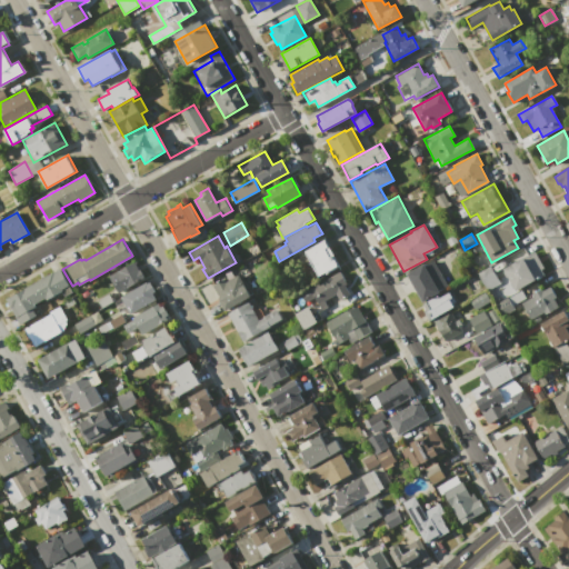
[(305,251),(326,240),(340,266),(326,273),(325,272),(318,276),(305,251)]
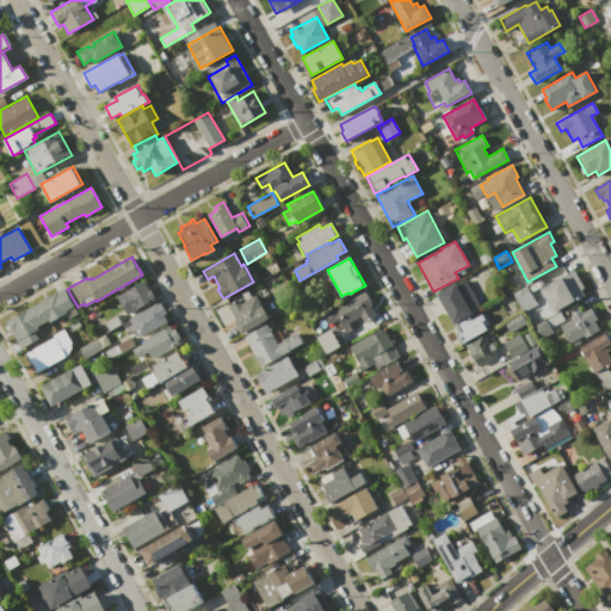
[(554,312),(541,288),(574,270),(584,288),(581,289),(585,295),(554,312)]
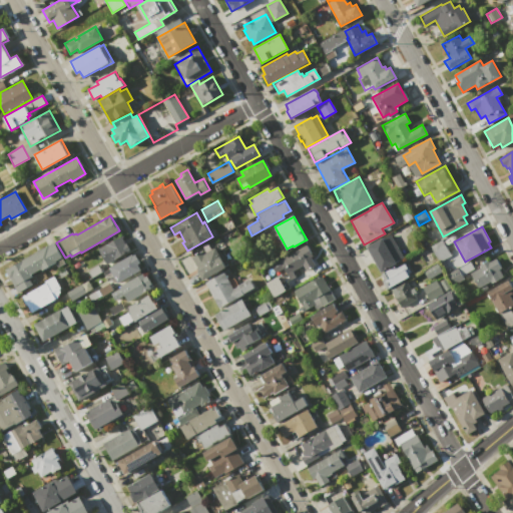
[(97,248),(121,234),(126,243),(127,242),(130,249),(106,264),(97,248)]
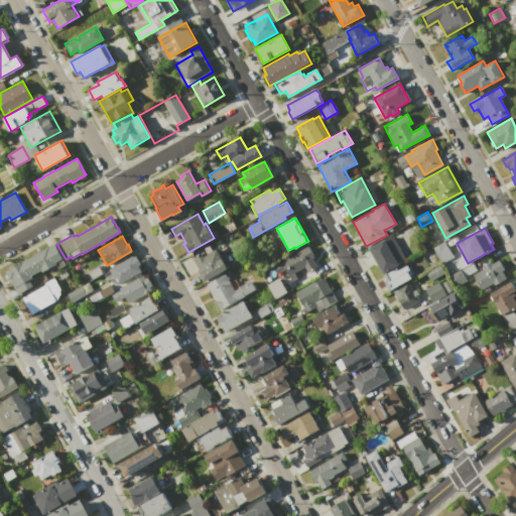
[(368,248),(384,239),(385,240),(393,236),(405,259),(397,263),(399,265),(382,274),(368,248)]
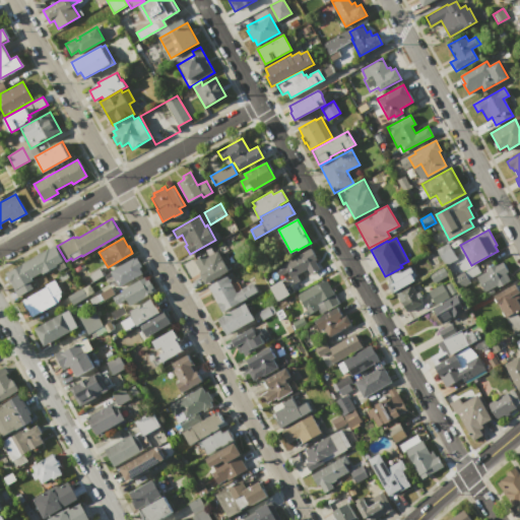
[(456,258),(444,265),(436,249),(448,243),(456,258)]
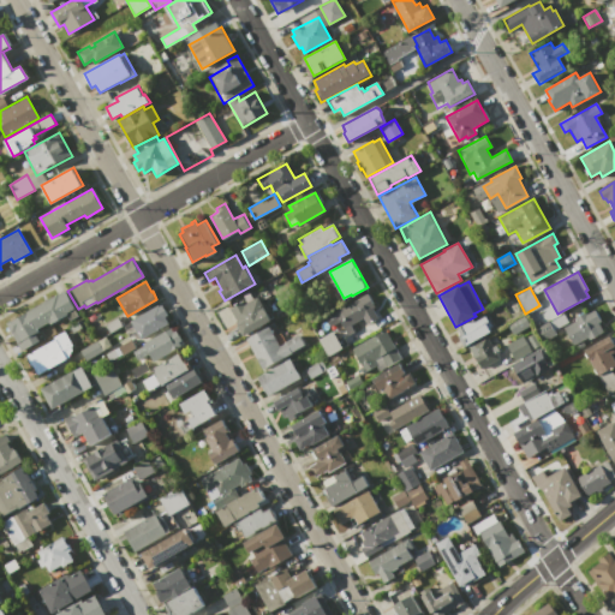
[(21,350),(6,323),(27,312),(25,311),(64,290),(78,315),(70,320),(66,315),(48,324),(47,322),(37,328),(39,330),(35,333),(39,340),(21,350)]
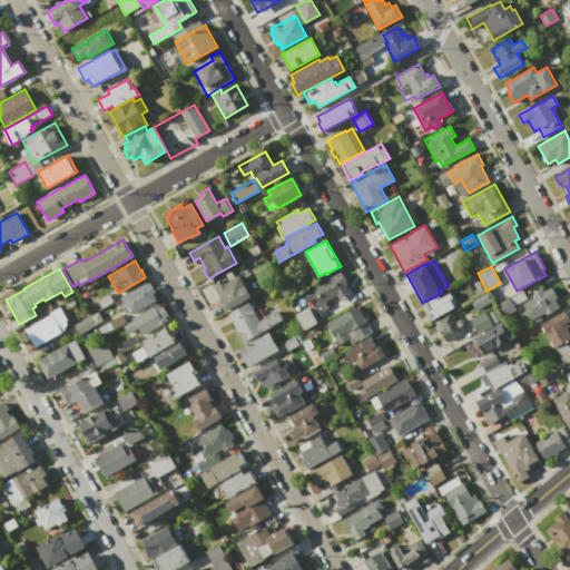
[(341,273),(346,284),(345,285),(350,295),(341,300),(337,294),(325,301),(328,306),(321,311),(314,298),(306,303),(301,294),(341,273)]
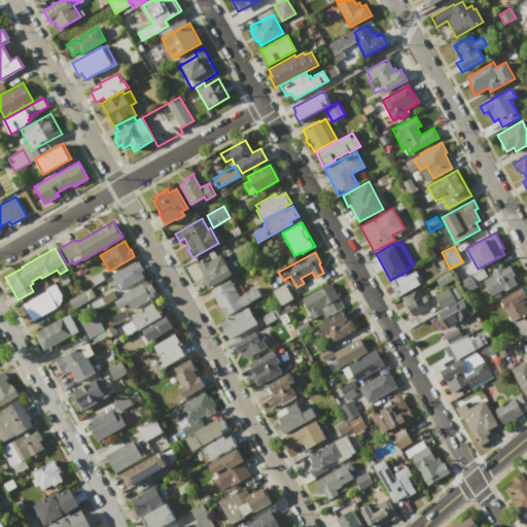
[(208,288),(203,279),(204,278),(197,264),(208,257),(209,260),(220,253),(226,264),(227,264),(234,274),(208,288)]
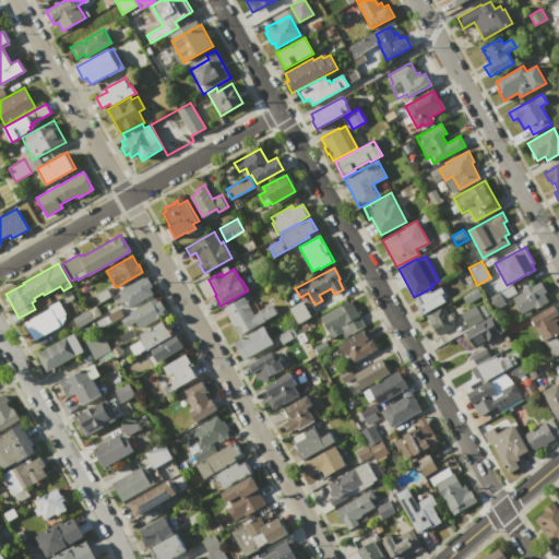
[(118,292),(143,276),(144,278),(147,276),(153,285),(150,287),(153,293),(127,308),(118,292)]
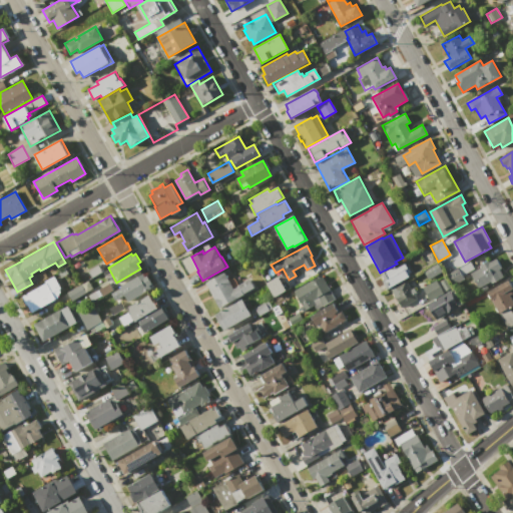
[(503,278),(491,284),(490,282),(477,289),(469,274),(481,267),(480,265),(488,260),(490,262),(496,259),(501,269),(499,270),(503,278)]
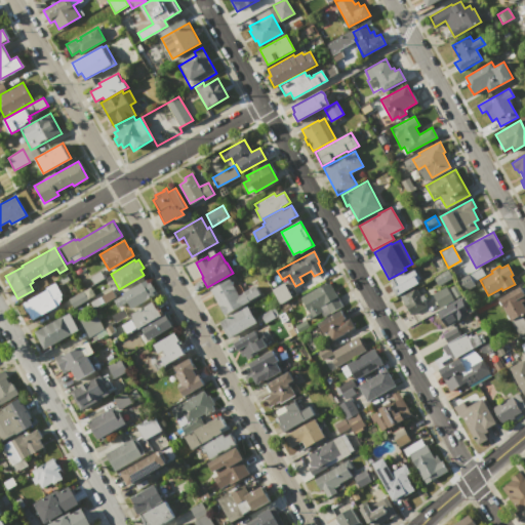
[(457,280),(481,268),(485,275),(472,281),(475,286),(463,292),(457,280)]
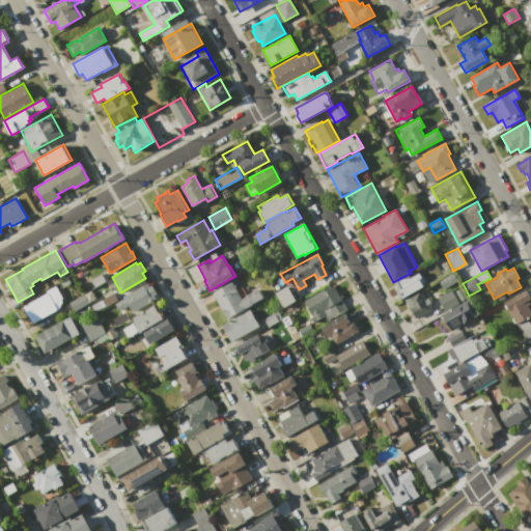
[(457,281),(441,290),(436,281),(452,272),(457,281)]
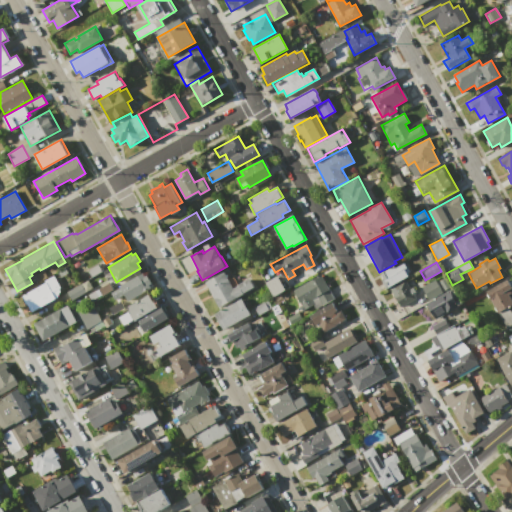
[(379,273),(394,265),(396,268),(405,263),(407,268),(404,269),(408,276),(391,285),(388,280),(384,282),(379,273)]
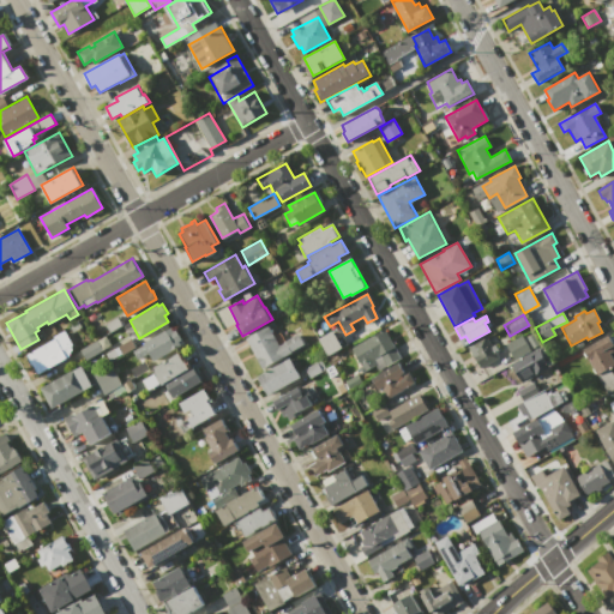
[(116,317),(121,325),(108,332),(103,324),(116,317)]
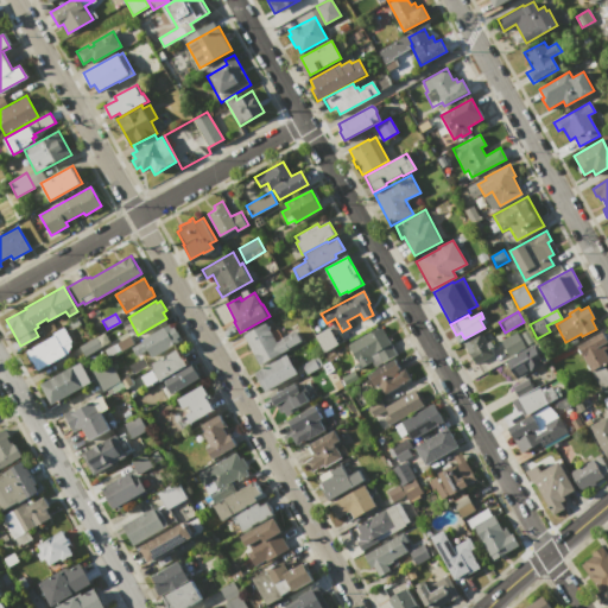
[(141,339),(169,322),(171,328),(175,325),(179,335),(176,337),(178,342),(152,358),(141,339)]
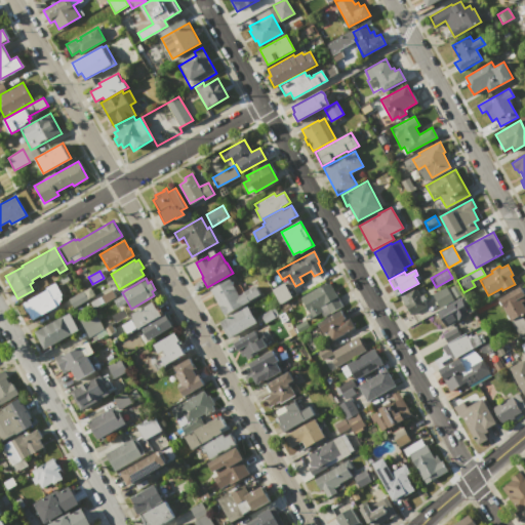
[(260,293),(249,299),(249,300),(224,315),(209,289),(229,279),(238,295),(242,293),(241,292),(255,284),(260,293)]
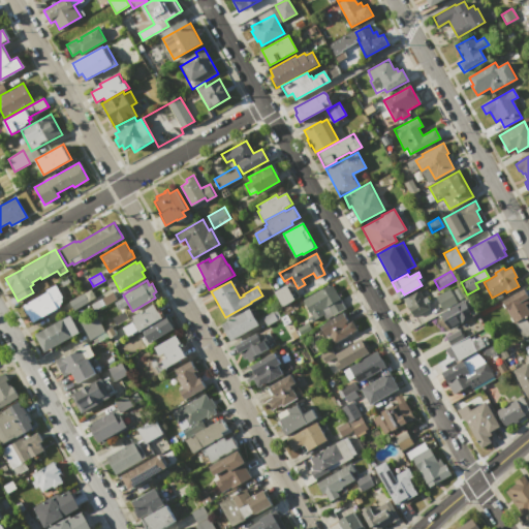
[(274,291),(288,283),(291,289),(290,290),(296,299),(282,307),(274,291)]
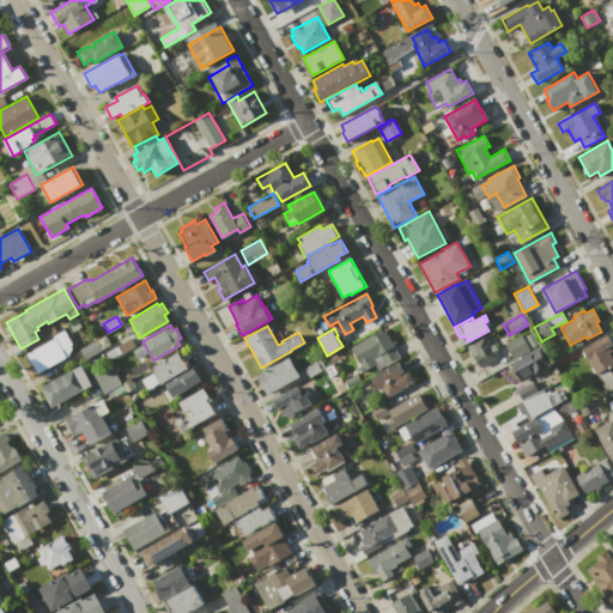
[(350,347),(383,328),(399,357),(377,369),(374,364),(363,370),(350,347)]
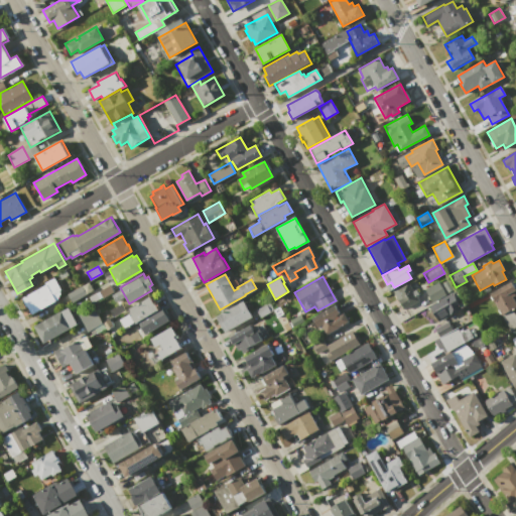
[(490,293),(511,281),(515,290),(513,291),(514,295),(512,296),(515,304),(515,306),(501,314),(490,293)]
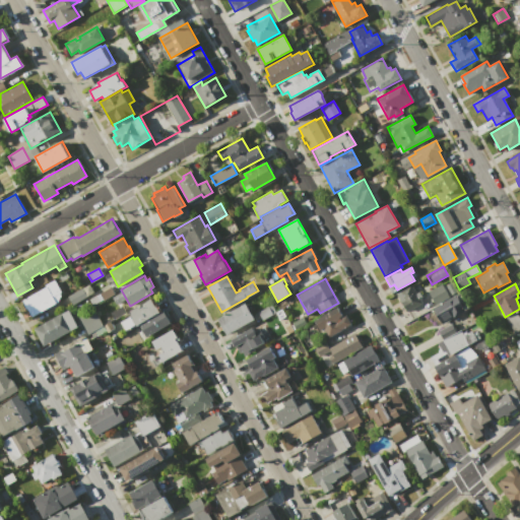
[(400,290),(411,284),(416,294),(420,291),(424,297),(419,299),(421,303),(407,311),(402,302),(405,301),(400,290)]
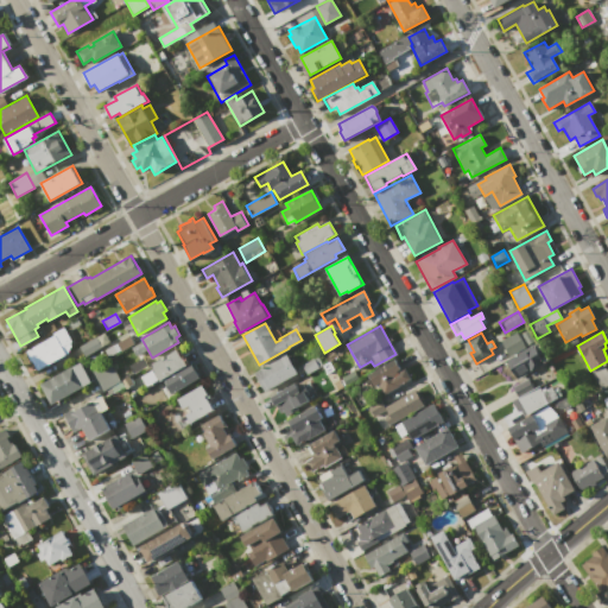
[(501,340),(517,333),(525,349),(508,358),(504,349),(505,348),(501,340)]
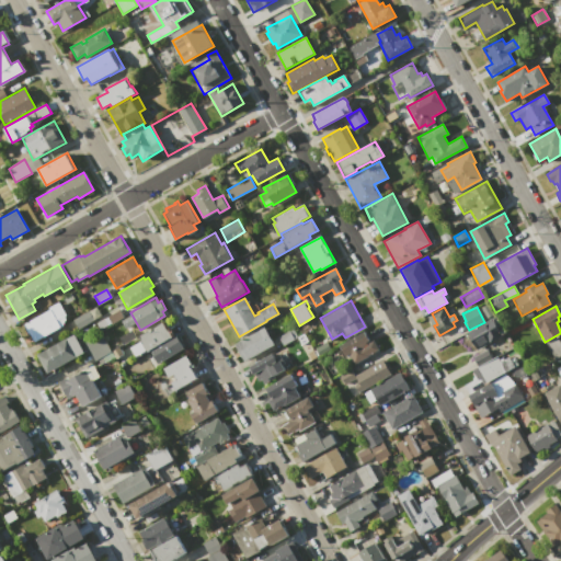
[(119,309),(124,317),(111,324),(110,323),(100,329),(96,322),(119,309)]
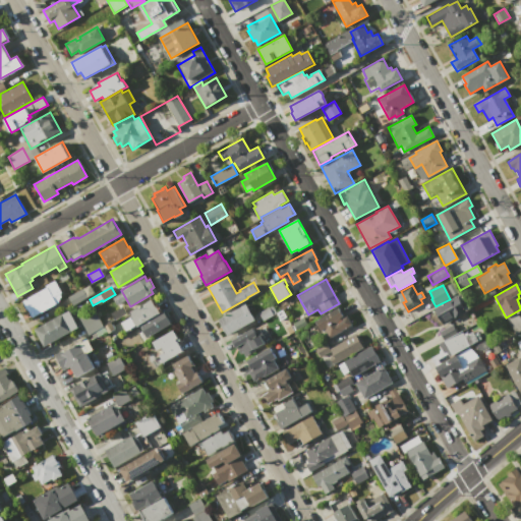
[(32,317),(22,300),(46,288),(55,304),(32,317)]
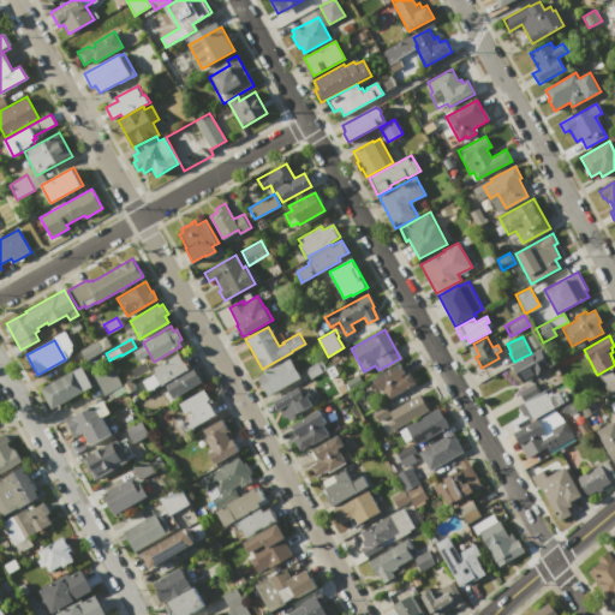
[(85,359),(81,350),(97,340),(102,351),(85,359)]
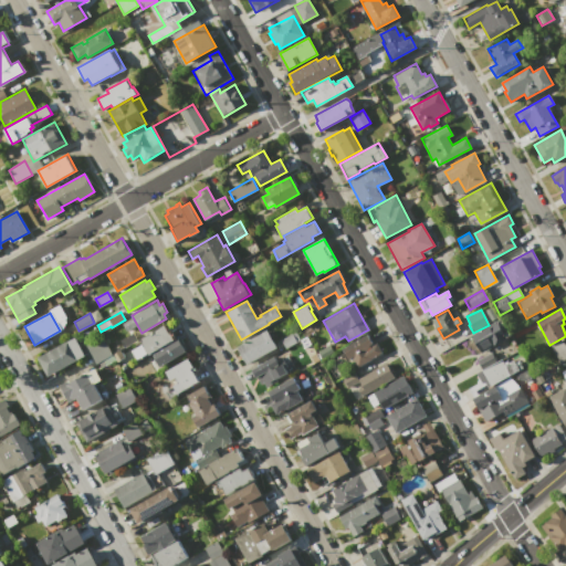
[(164,325),(173,341),(152,353),(137,360),(132,350),(142,344),(139,339),(164,325)]
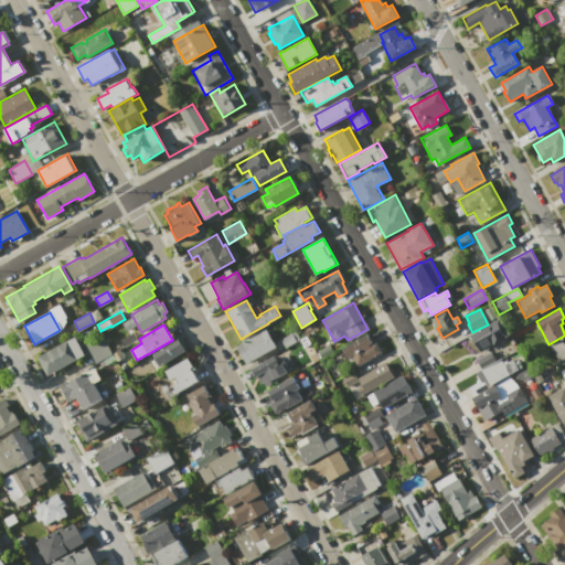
[(479,352),(473,342),(478,340),(475,333),(489,326),(492,331),(500,328),(505,337),(497,342),(498,343),(479,352)]
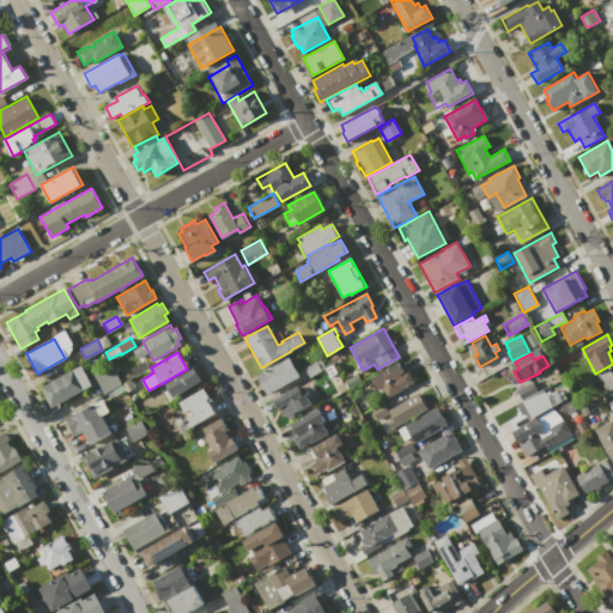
[(266,395),(255,375),(290,357),(301,376),(266,395)]
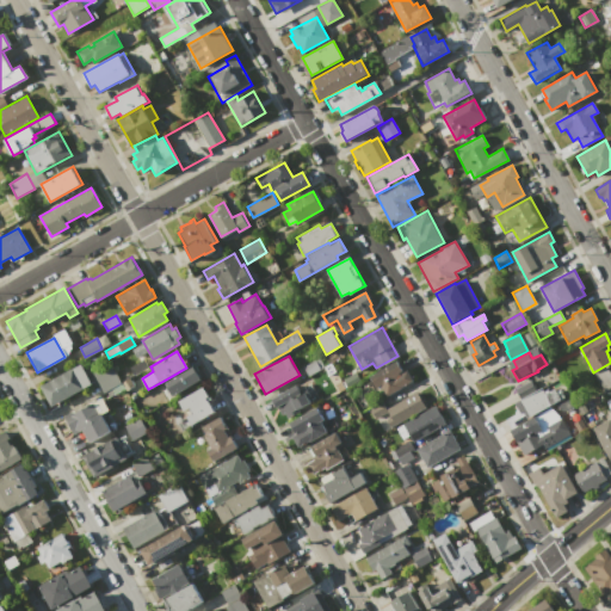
[(308,376),(303,366),(314,359),(315,360),(319,358),(323,368),(308,376)]
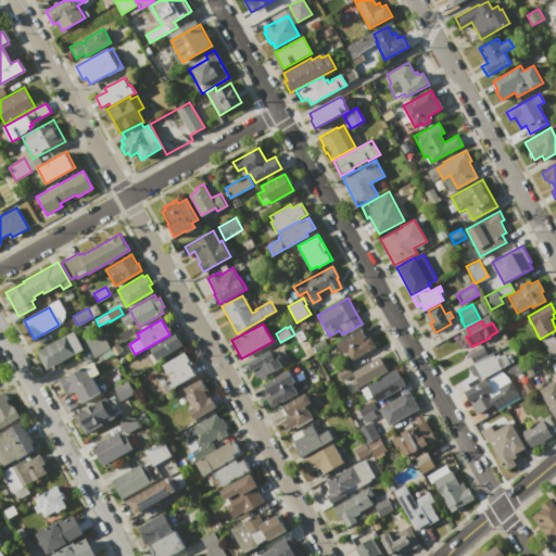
[(122,341),(117,333),(130,327),(135,335),(122,341)]
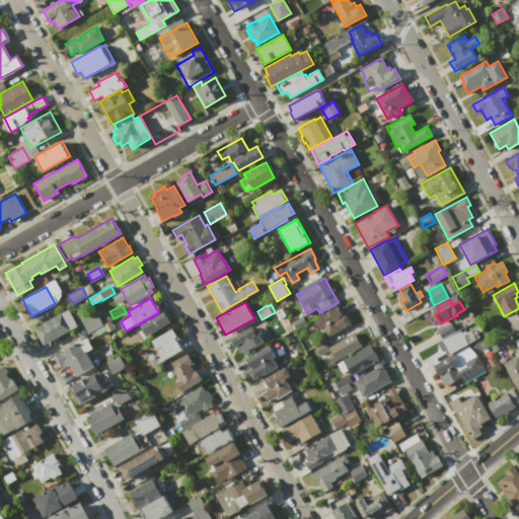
[(337,306),(343,316),(346,314),(351,323),(326,337),(322,328),(319,329),(313,319),(337,306)]
